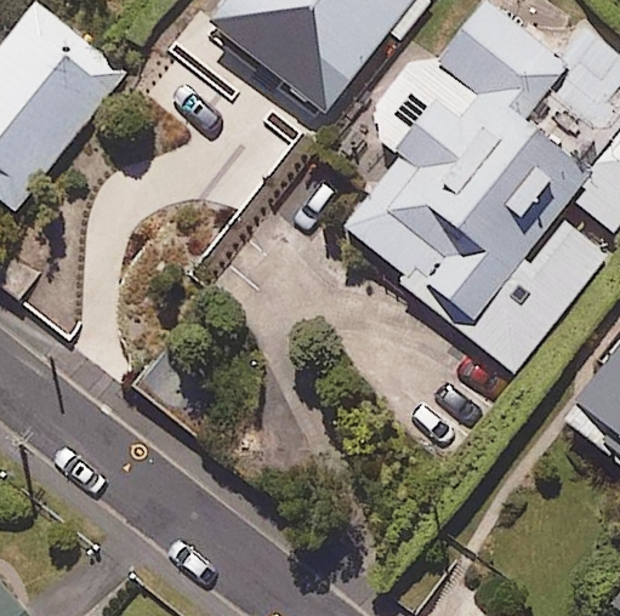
[(123,69),(35,0),(0,44),(0,200),(11,210),(123,69)]
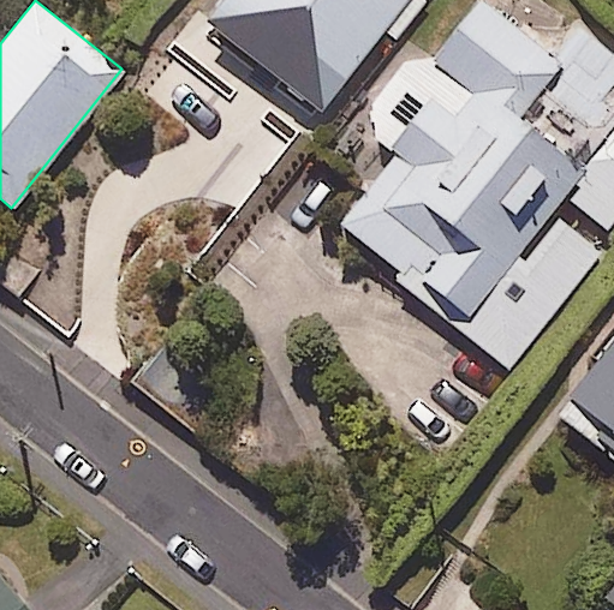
[(208,0),(194,19),(319,117),(409,0),(208,0)]
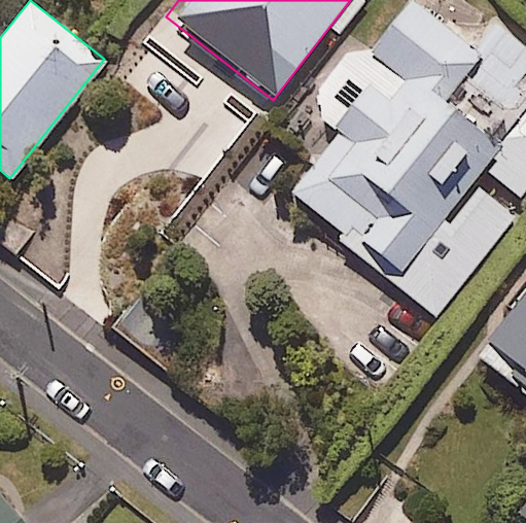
[(485,167),(498,150),(445,102),(469,75),(498,102),(518,81),(525,70),(525,45),(497,23),(476,50),(413,1),(367,60),(355,49),(323,92),(351,113),(290,192),(441,310),(516,214),(474,181),(485,167)]
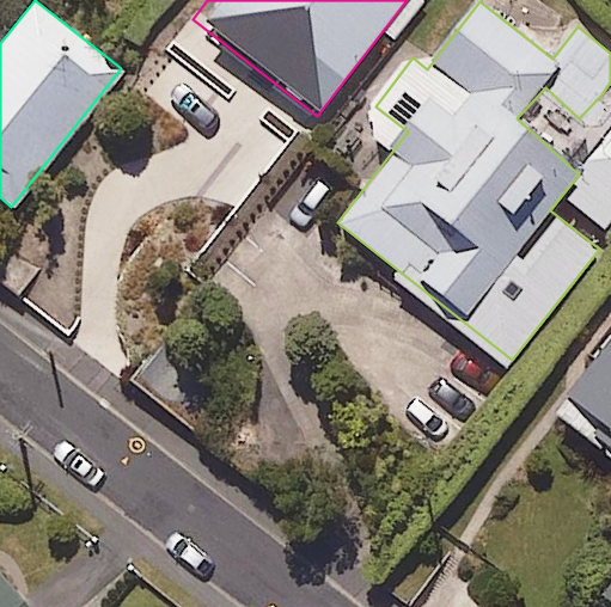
[(610,140),(568,195),(606,226),(610,220),(610,140)]
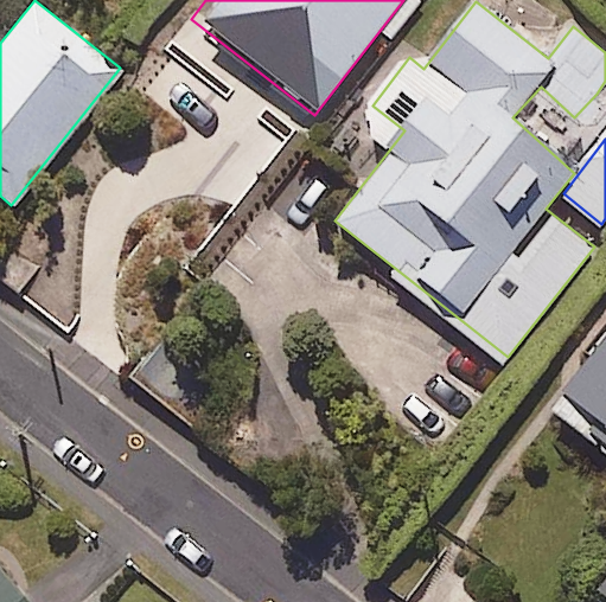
[(605,334),(562,392),(589,412),(582,421),(605,439),(605,334)]
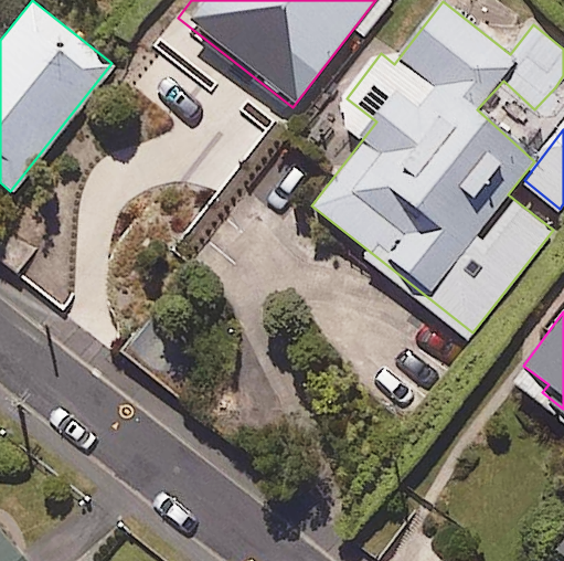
[(0,560),(38,560),(7,520),(0,525),(0,560)]
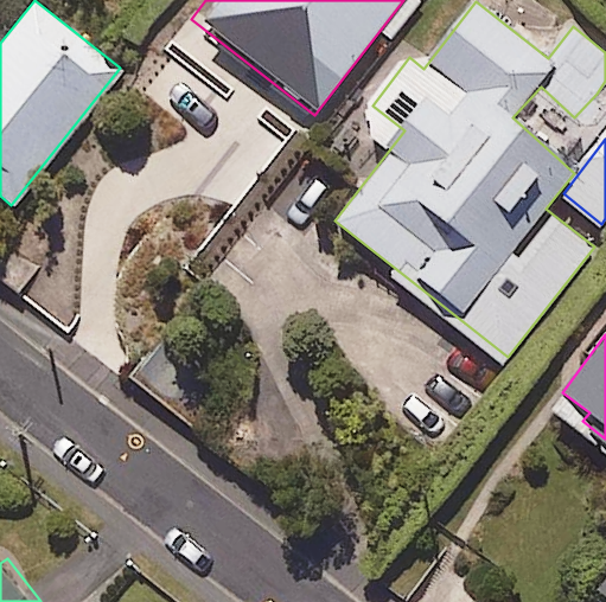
All buildings are outlined.
